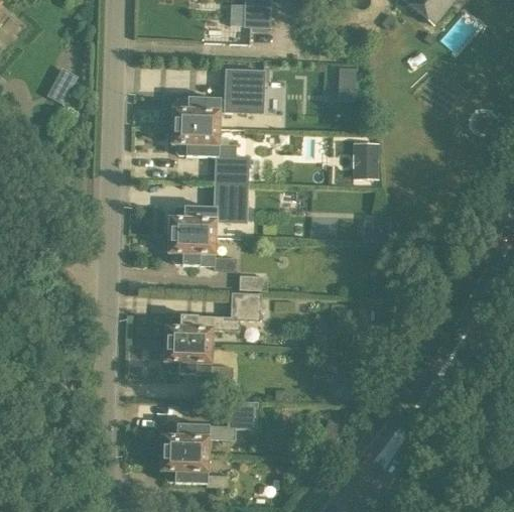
[(247,0),(246,13),(273,14),(273,1),(247,0)]
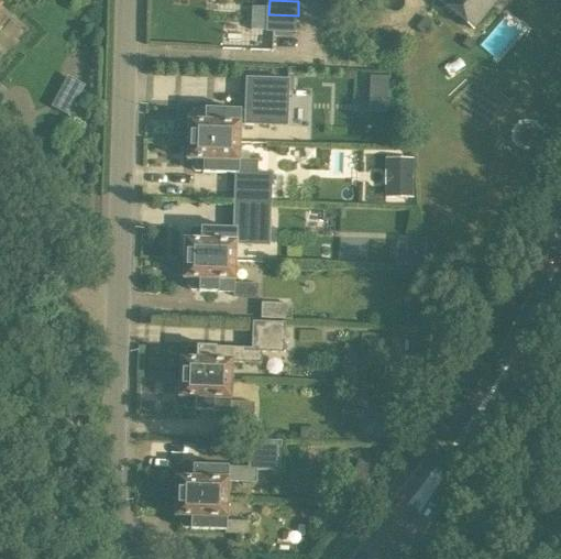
[(442,0),(474,26),(495,0),(442,0)]
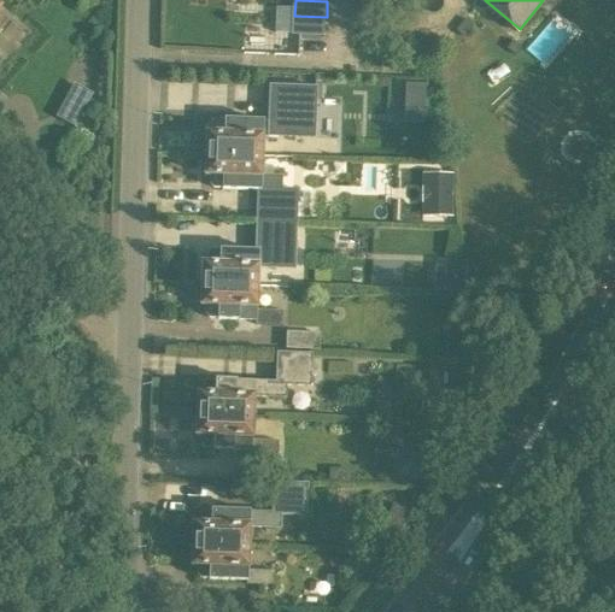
[(0,25),(10,16),(0,6),(0,5),(1,4),(0,3),(0,25)]
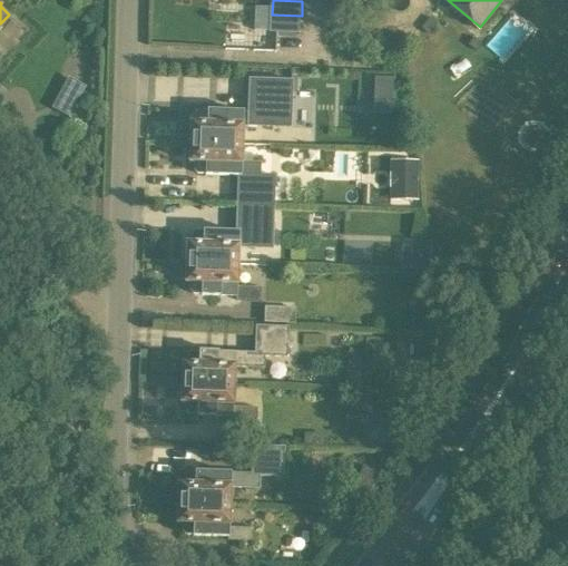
[(301,30),(302,16),(272,15),(271,29),(277,29),(301,30)]
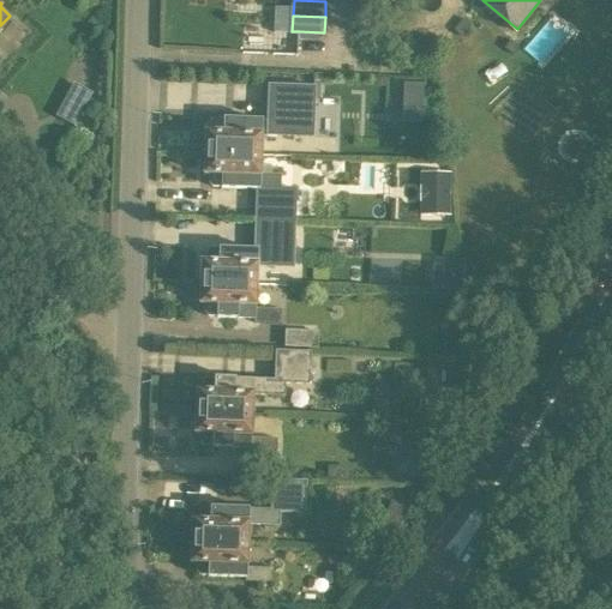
[(207,127),(205,149),(262,151),(262,131),(277,132),(279,119),(315,120),(316,83),(270,80),(269,116),(217,115),(213,120),(211,127),(207,127)]
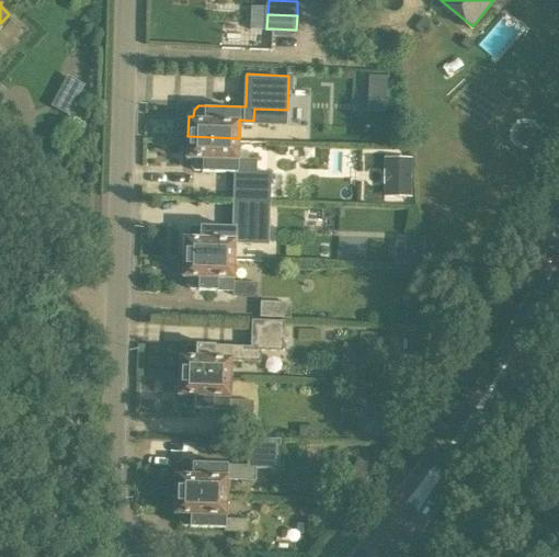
[(372,88),(389,89),(389,77),(372,77),(372,88)]
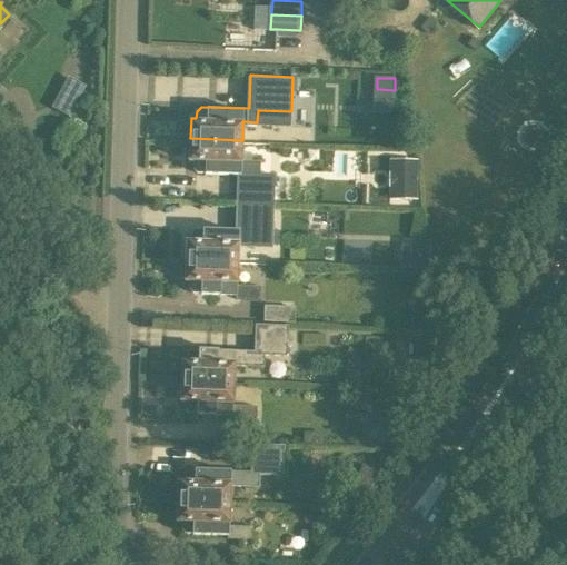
[(77,85),(48,116),(63,130),(92,99),(77,85)]
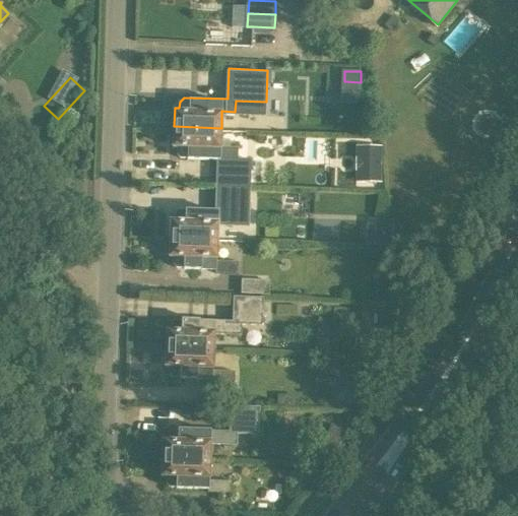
[(238,145),(220,145),(221,128),(174,126),(174,143),(179,144),(178,150),(182,154),(219,156),(220,156),(220,154),(237,155),(238,145)]
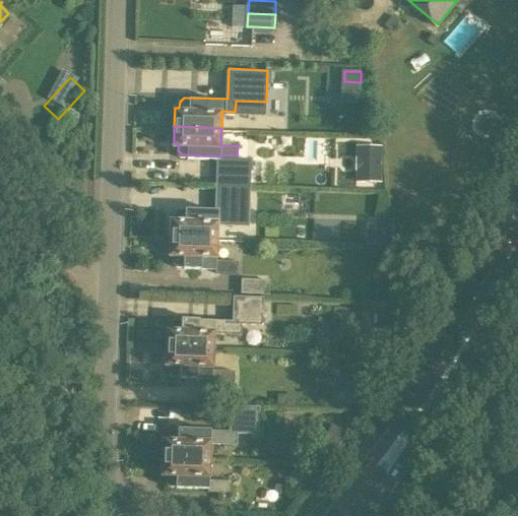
[(383,143),(368,143),(368,180),(383,180),(383,143)]
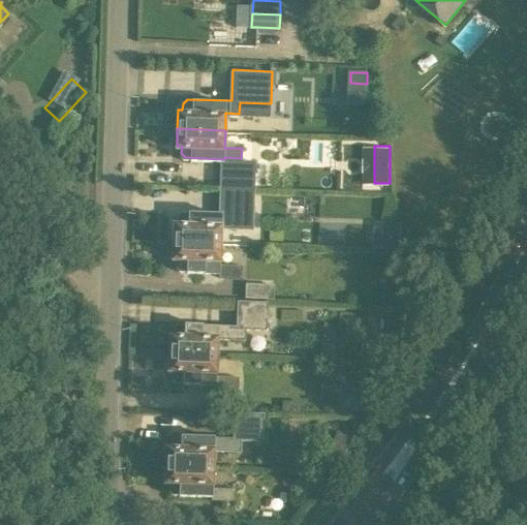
[(224,159),(223,159),(222,186),(254,187),(255,158),(241,158),(224,157),(224,159)]
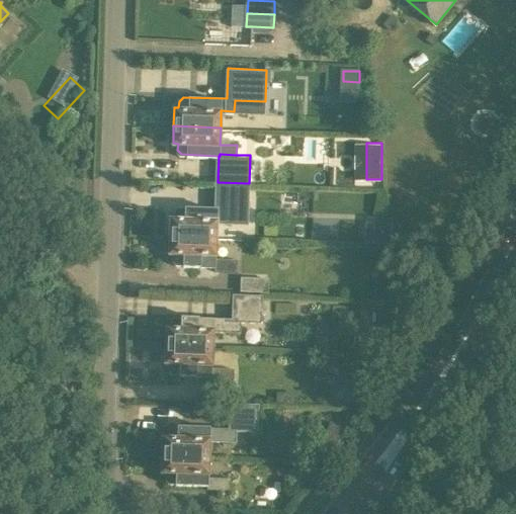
[(249,183),(218,182),(217,208),(178,206),(175,209),(175,218),(170,217),(170,236),(217,238),(217,221),(247,222),(249,183)]
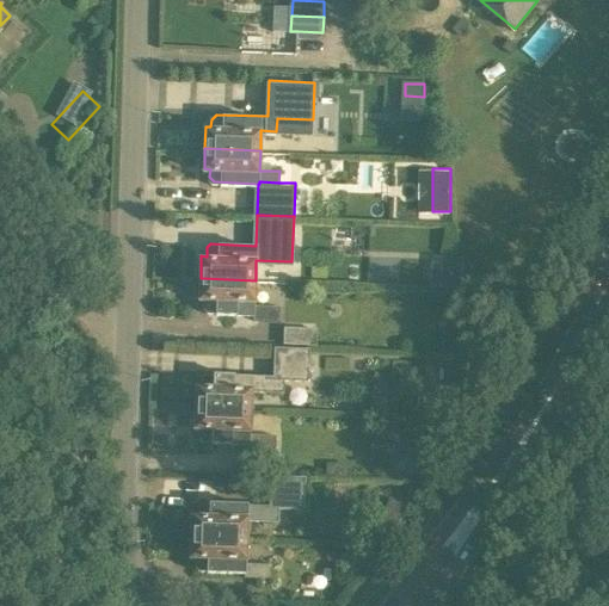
[(463,255),(446,254),(444,284),(463,284),(463,255)]
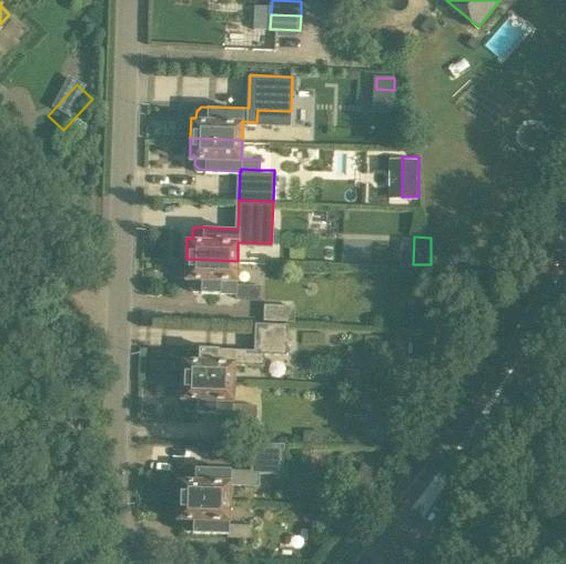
[(255,283),(238,282),(238,261),(187,259),(185,278),(191,278),(191,285),(194,290),(236,291),(236,295),(261,296),(262,283),(255,283)]
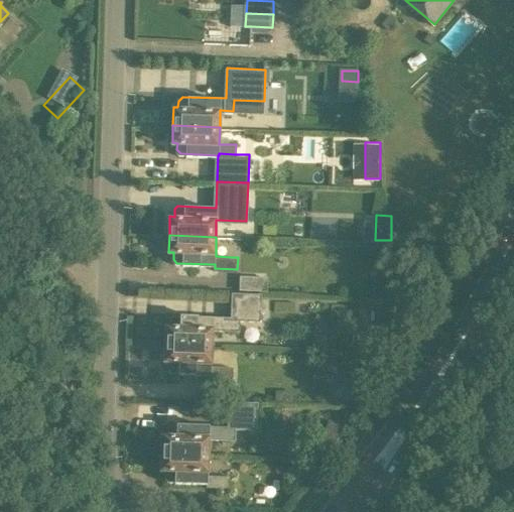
[(268,290),(268,276),(241,275),(240,289),(268,290)]
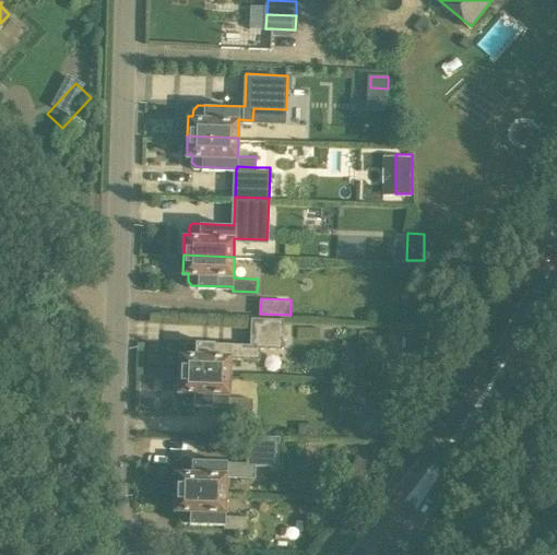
[(179,373),(229,374),(230,356),(259,357),(260,346),(282,346),(283,318),(263,318),(252,317),(251,344),(230,344),(230,343),(189,342),(185,345),(185,353),(180,353),(179,373)]
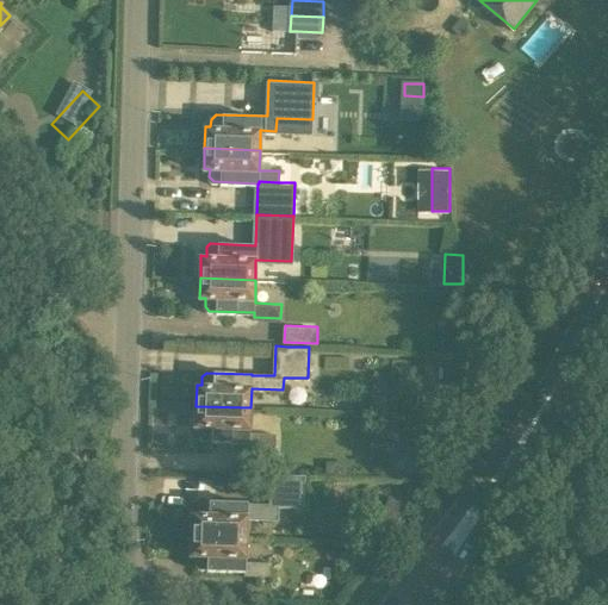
[(467,375),(481,376),(483,356),(470,355),(467,375)]
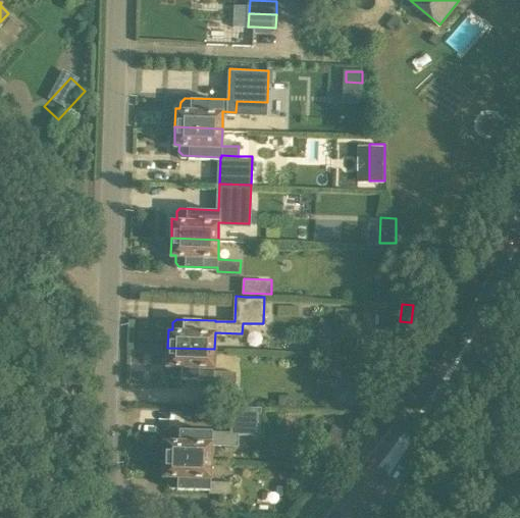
[(237,369),(214,368),(214,349),(167,348),(166,366),(171,366),(171,373),(175,377),(214,378),(213,380),(236,381),(237,369)]
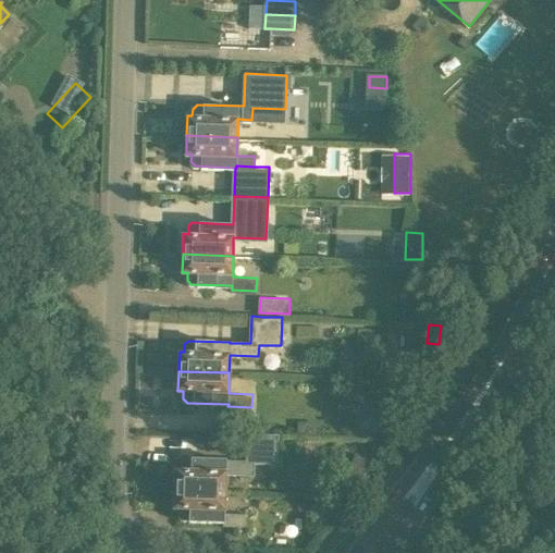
[(385,396),(385,413),(401,413),(401,397),(385,396)]
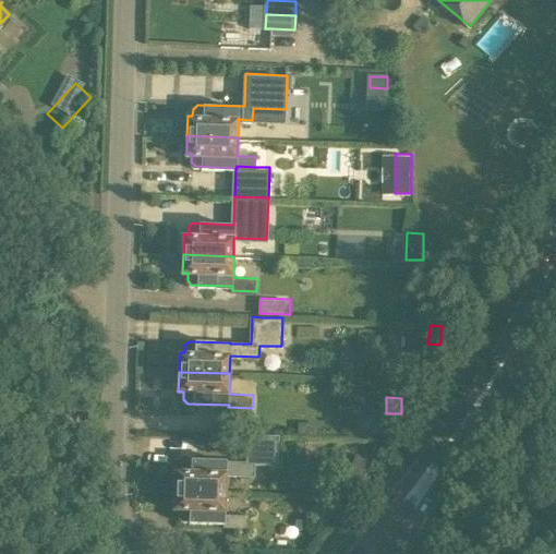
[(174,490),(226,492),(227,473),(255,474),(255,464),(268,464),(278,465),(279,436),(249,434),(248,461),(227,461),(227,460),(185,458),(181,462),(181,470),(176,470),(174,490)]
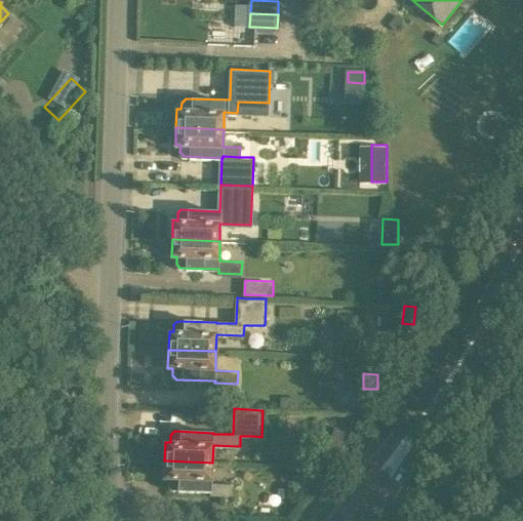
[(350,432),(336,426),(325,453),(332,456),(350,432)]
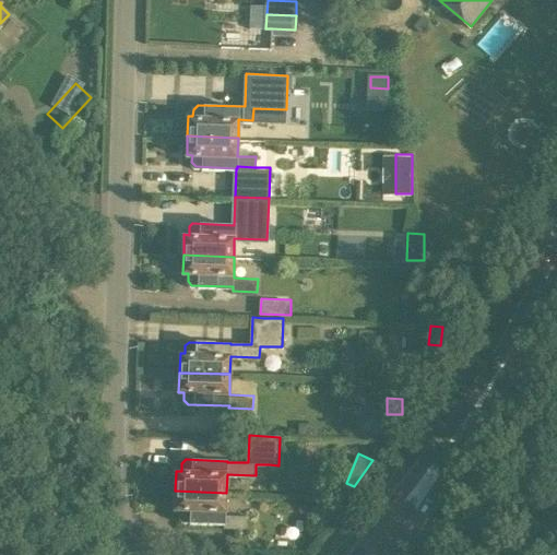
[(250,515),(225,514),(226,493),(175,491),(175,509),(180,509),(180,519),(184,522),(225,524),(225,527),(249,528),(250,515)]
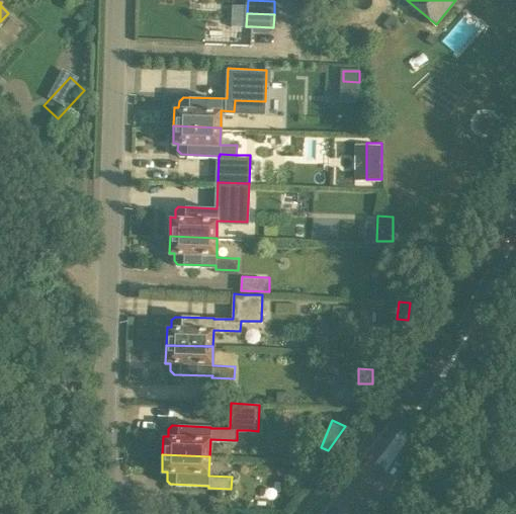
[(296,480),(306,486),(316,473),(308,466),(296,480)]
